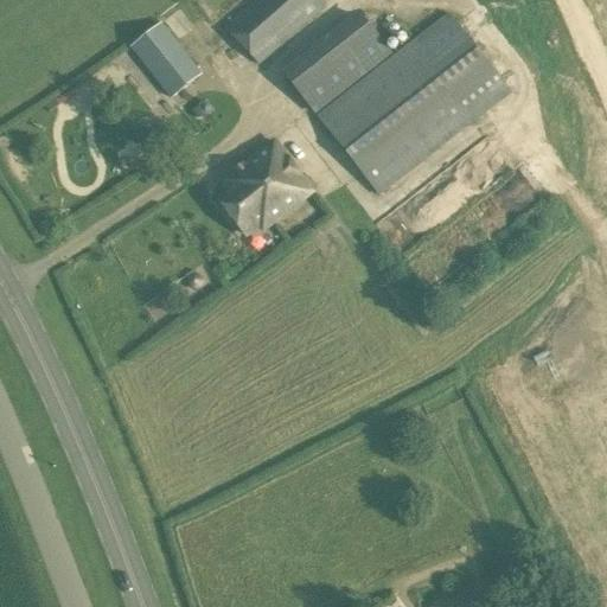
[(254,0),(223,27),(259,64),(324,8),(315,0),(254,0)]
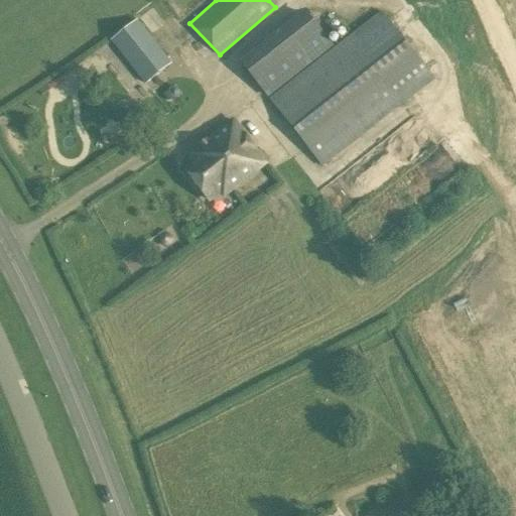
[(239,62),(266,98),(332,46),(303,10),(239,62)]
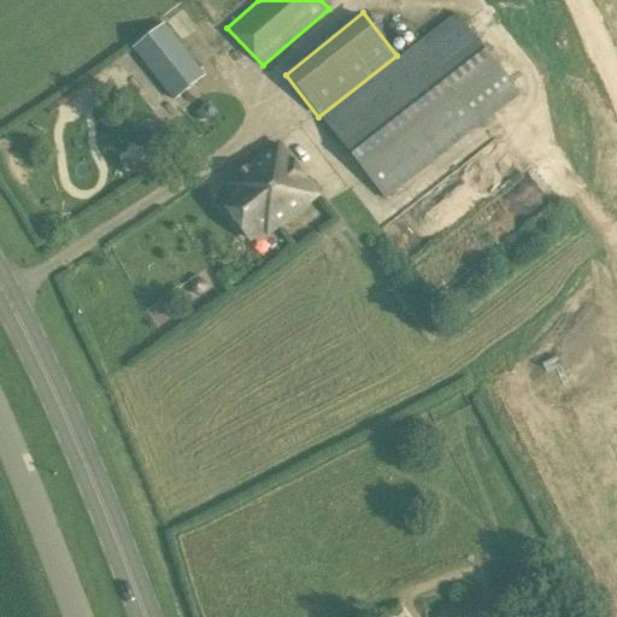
[(321,119),(385,200),(519,95),(456,13),(370,78),(321,119)]
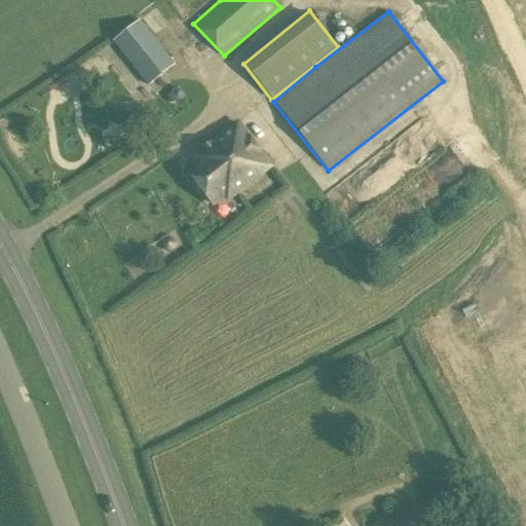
[(112,41),(147,86),(175,66),(140,21),(112,41)]
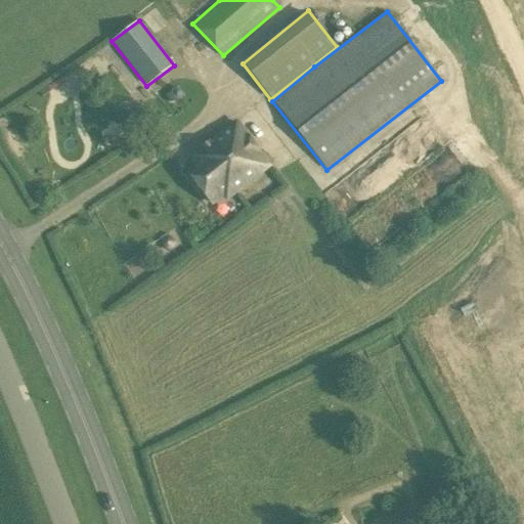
[(222,195),(225,200),(268,166),(235,124),(206,146),(192,157),(195,161),(185,168),(213,203),(222,195)]
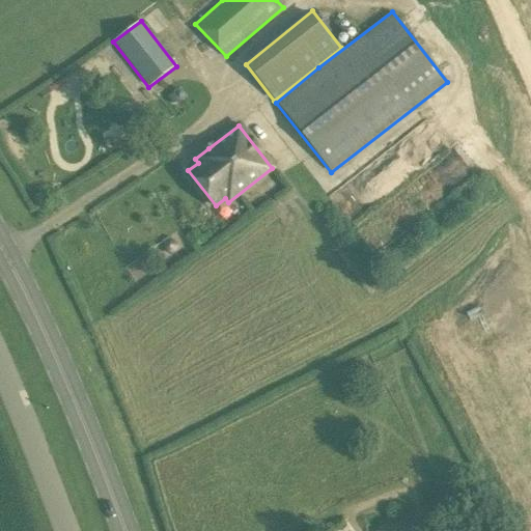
[(173,254),(175,253),(176,251),(177,249),(177,247),(176,244),(174,243),(173,242),(170,241),(168,242),(166,243),(165,244),(164,246),(164,248),(164,250),(165,252),(167,254),(169,255),(171,255),(173,254)]
